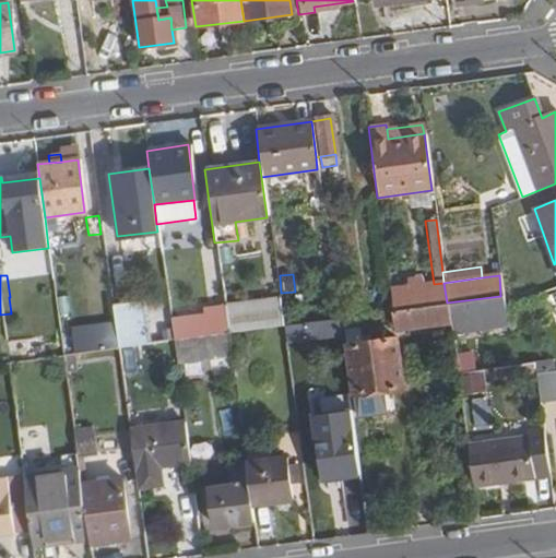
[(389,289),(392,310),(447,303),(444,283),(434,284),(422,285),(421,279),(405,280),(406,287),(389,289)]
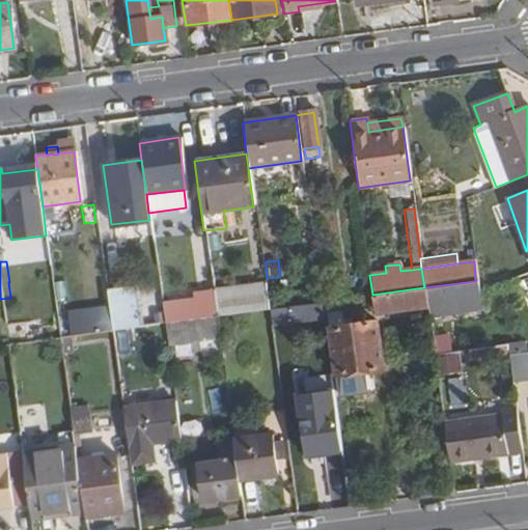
[(475,281),(424,287),(427,307),(429,318),(479,311),(475,281)]
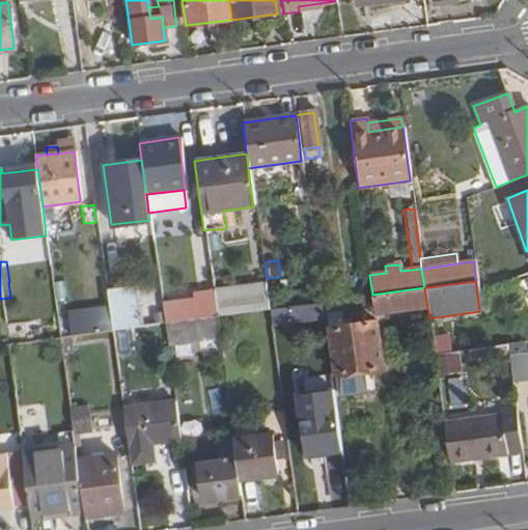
[(212,291),(215,317),(267,309),(264,284),(212,291)]
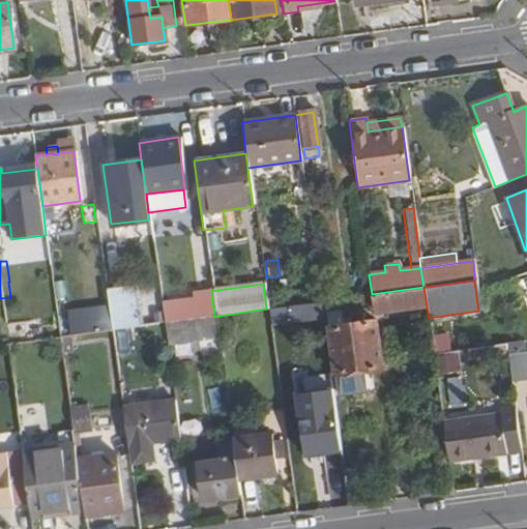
[(108,312),(111,330),(137,327),(132,286),(104,289),(108,312)]
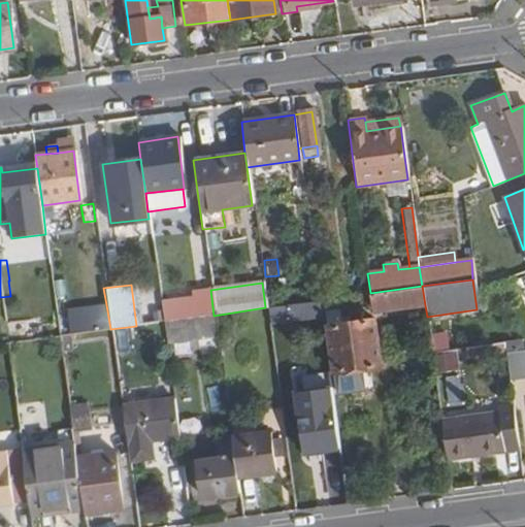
[(373,313),(425,305),(422,286),(370,293),(373,313)]
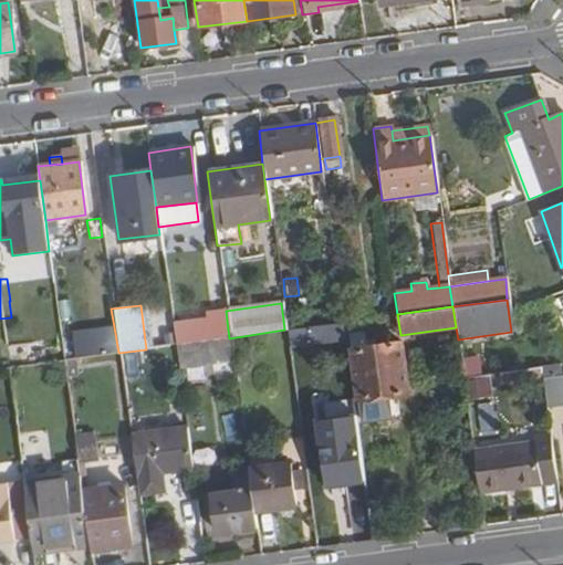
[(171,326),(174,345),(229,338),(226,311),(226,309),(208,311),(209,322),(171,326)]
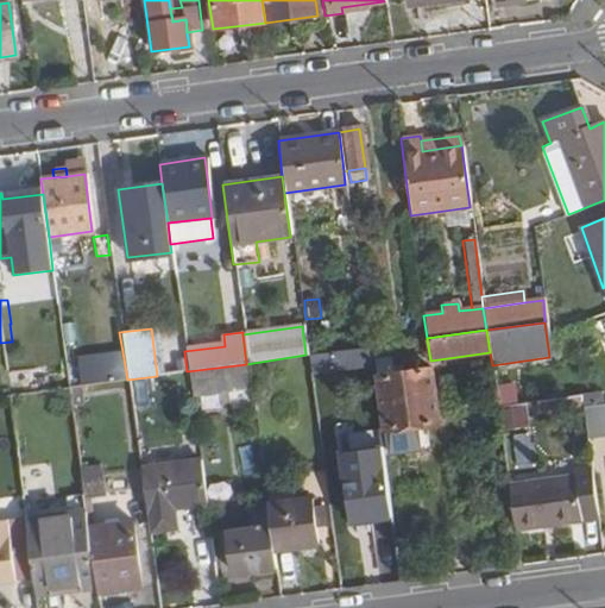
[(373,359),(376,377),(391,375),(389,358),(373,359)]
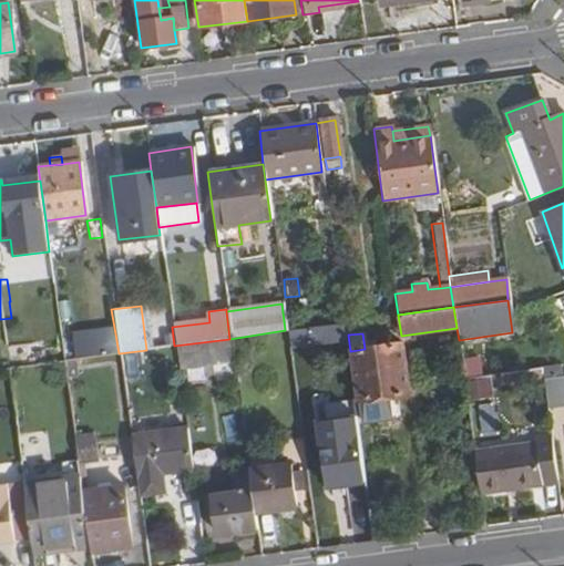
[(174,346),(177,368),(233,360),(229,339),(174,346)]
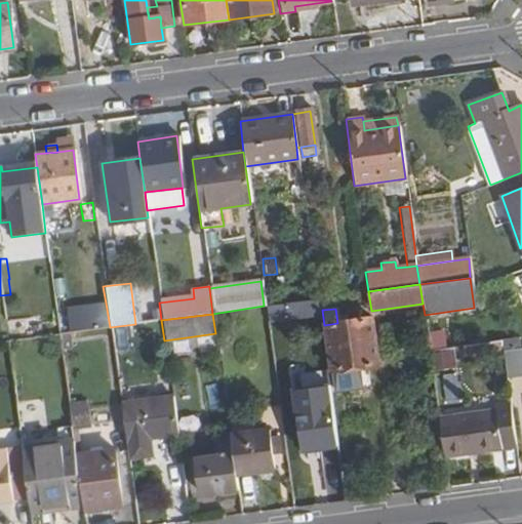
[(337,323),(324,325),(330,369),(377,362),(370,319),(337,323)]
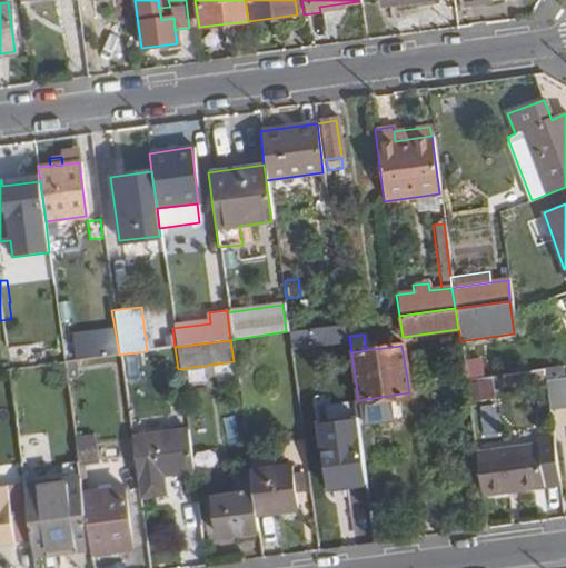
[(542,369),(543,369),(540,359),(498,365),(500,376),(542,369)]
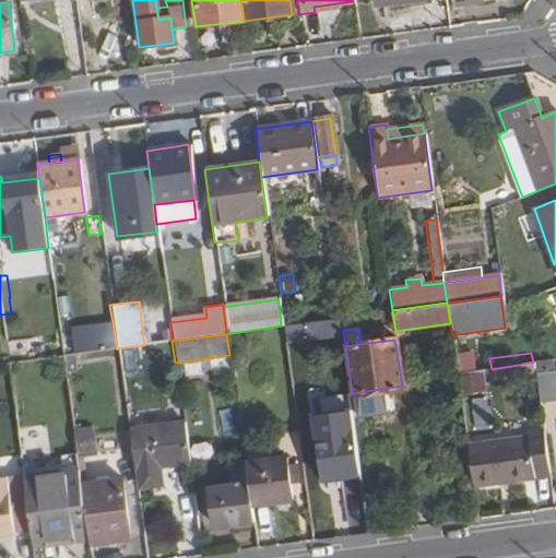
[(73,355),(62,356),(64,374),(75,372),(73,355)]
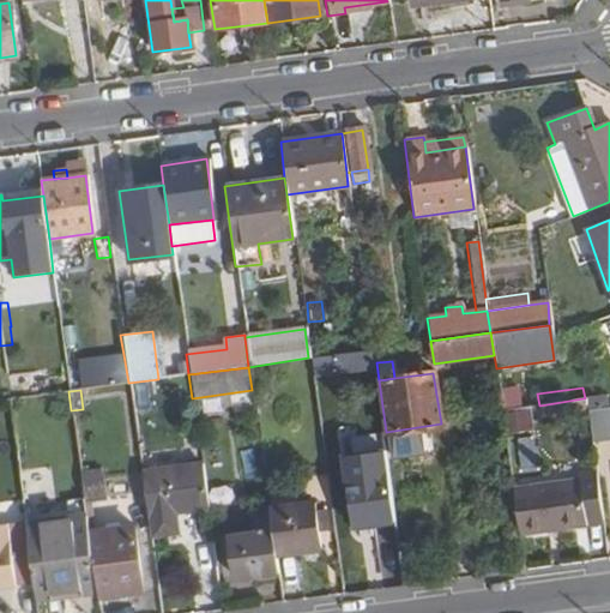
[(585,398),(584,398),(590,443),(609,440),(609,408),(608,408),(607,398),(585,398)]
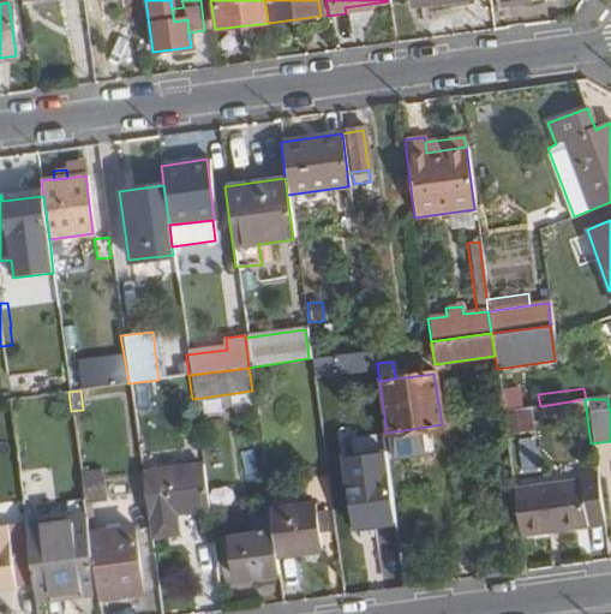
[(502,411),(505,434),(531,430),(527,407),(502,411)]
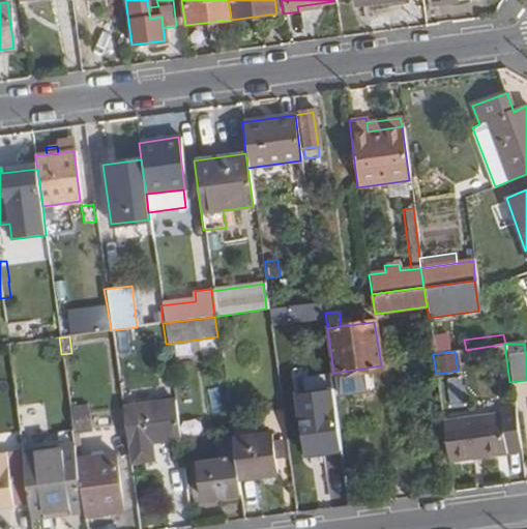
[(438,378),(439,407),(460,406),(458,377),(438,378)]
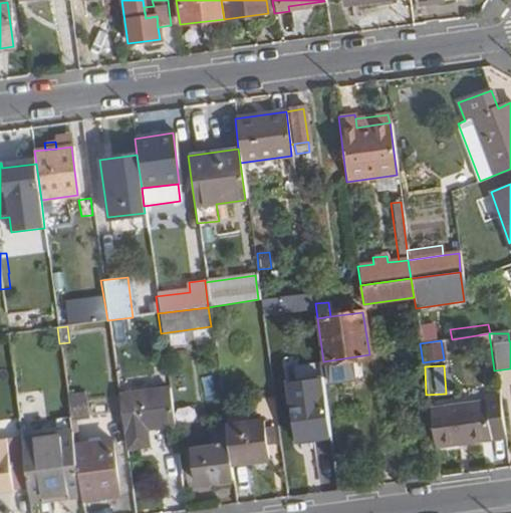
[(284,448),(327,441),(316,378),(273,386),(284,448)]
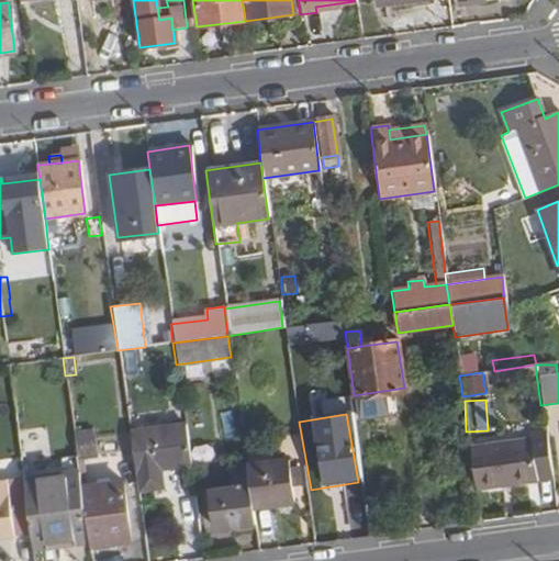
[(127,432),(136,492),(155,490),(153,470),(159,470),(189,466),(183,424),(127,432)]
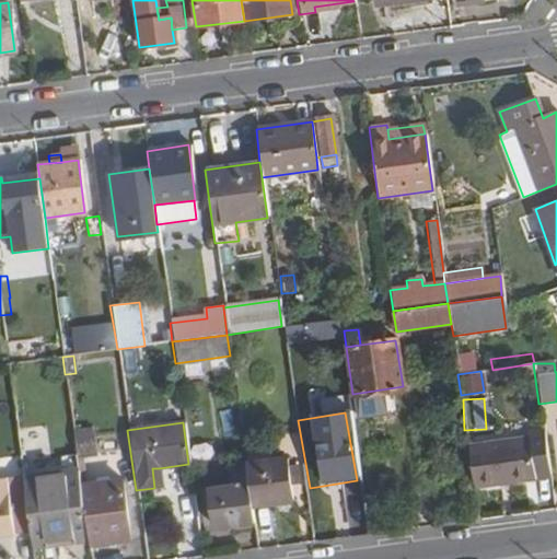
[(72,432),(76,457),(92,455),(89,430),(72,432)]
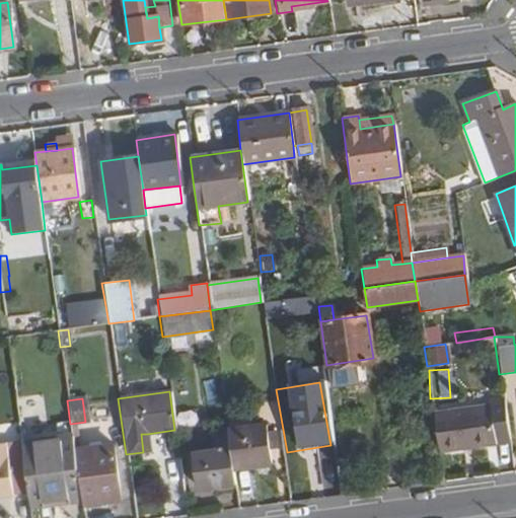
[(433,413),(438,451),(509,443),(503,404),(433,413)]
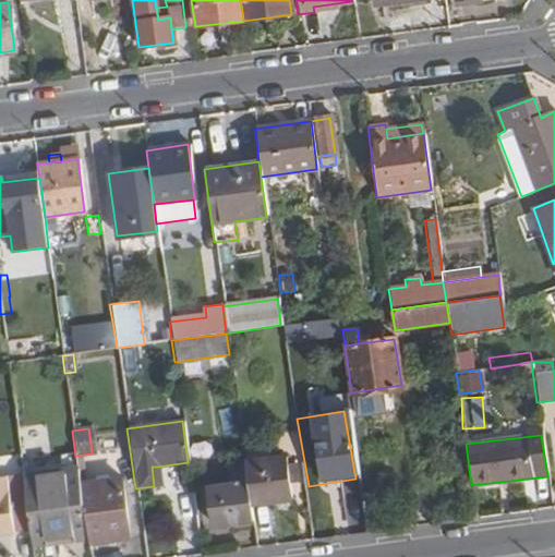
[(244,464),(249,505),(291,499),(285,458),(244,462),(244,464)]
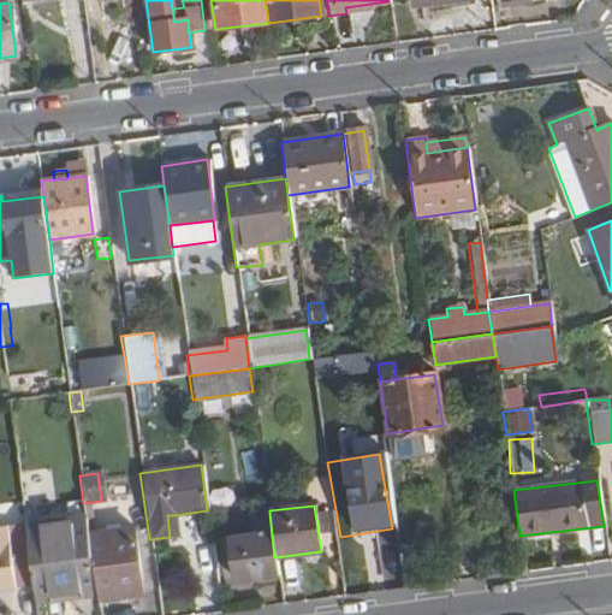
[(236,580),(277,575),(274,557),(269,513),(248,515),(250,536),(230,538),(236,580)]
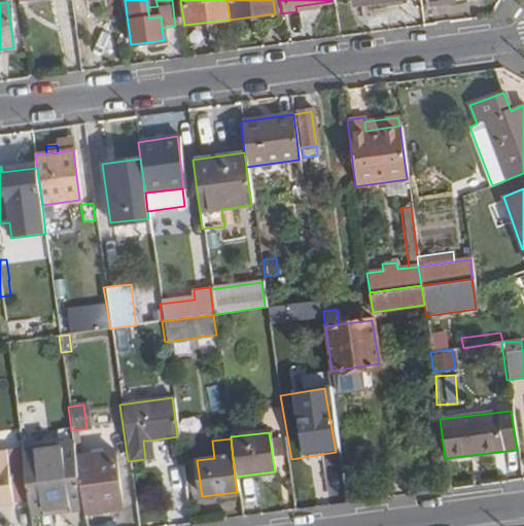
[(25,480),(28,510),(80,502),(74,457),(72,443),(21,450),(25,480)]
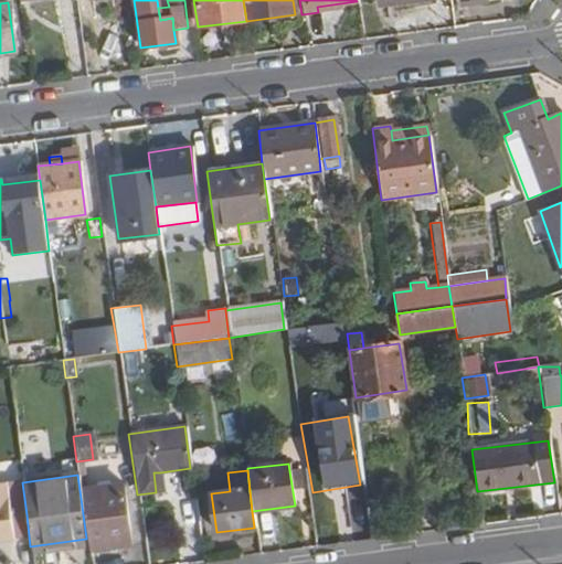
[(4,480),(0,480),(0,538),(12,536),(4,480)]
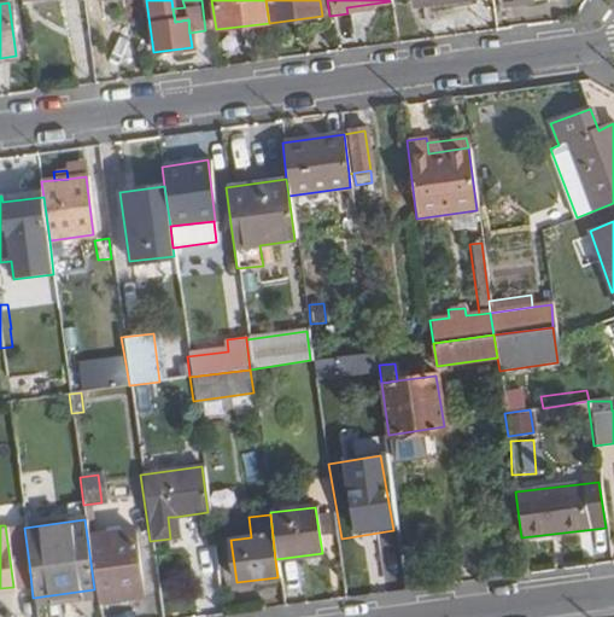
[(87,536),(94,589),(95,598),(95,603),(144,597),(134,530),(87,536)]
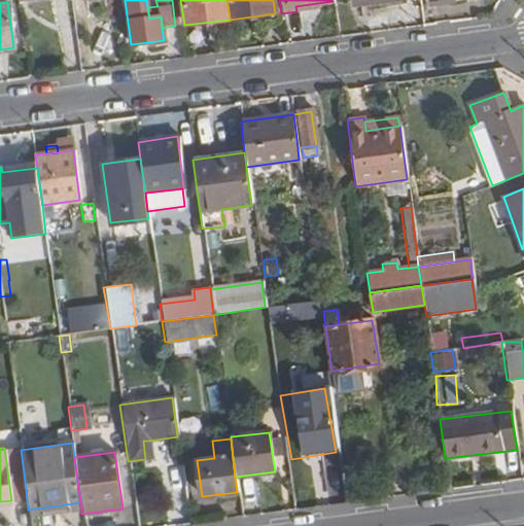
[(173,505),(186,504),(181,466),(168,467),(173,505)]
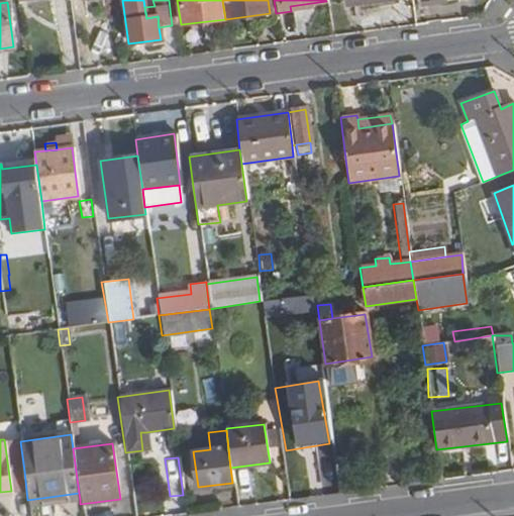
[(27,500),(28,507),(80,500),(79,493),(27,500)]
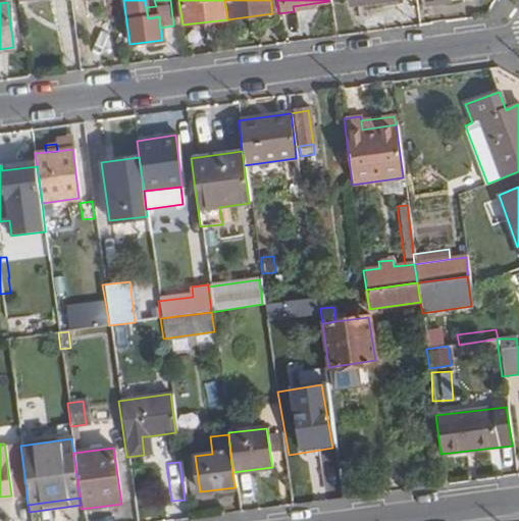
[(23,520),(18,500),(0,504),(0,520),(23,520)]
